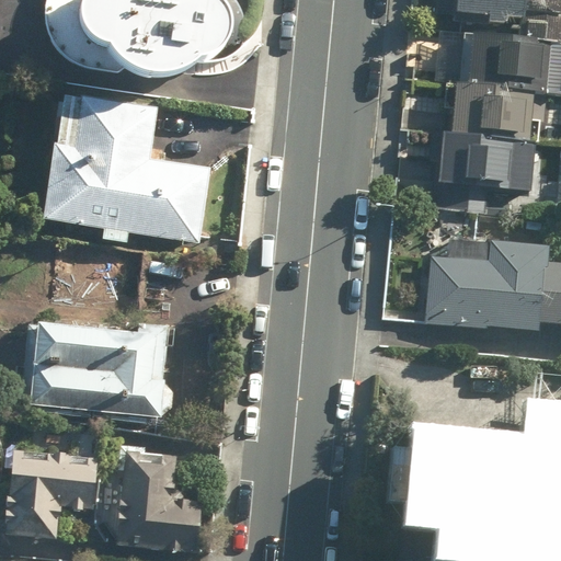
[(94,72),(140,77),(142,77),(145,78),(148,79),(151,80),(153,80),(157,81),(160,81),(163,81),(165,81),(169,80),(172,80),(175,79),(178,78),(181,77),(184,76),(186,75),(190,73),(192,71),(194,70),(196,68),(198,66),(201,64),(204,64),(206,63),(208,63),(212,61),(214,60),(216,59),(218,57),(220,56),(222,54),(224,53),(226,50),(227,48),(228,46),(230,44),(230,41),(231,38),(232,36),(232,33),(232,31),(232,29),(232,25),(232,23),(232,21),(231,18),(230,15),(229,13),(228,11),(226,9),(225,7),(222,4),(221,2),(219,1),(217,0),(54,0),(54,2),(53,6),(52,9),(52,12),(52,14),(52,18),(52,21),(52,24),(52,27),(53,31),(54,33),(54,36),(55,39),(57,42),(58,45),(59,47),(61,50),(64,53),(66,55),(68,57),(70,59),(72,61),(75,64),(77,65),(80,67),(83,68),(86,69),(89,70),(92,71),(94,72)]
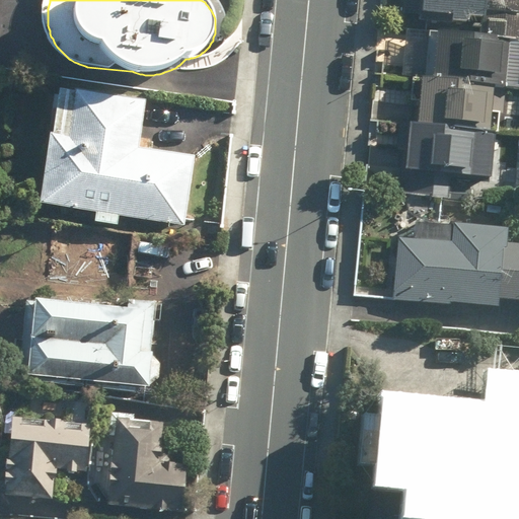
[(518,0),(401,0),(401,16),(486,20),(487,11),(518,13),(518,0)]
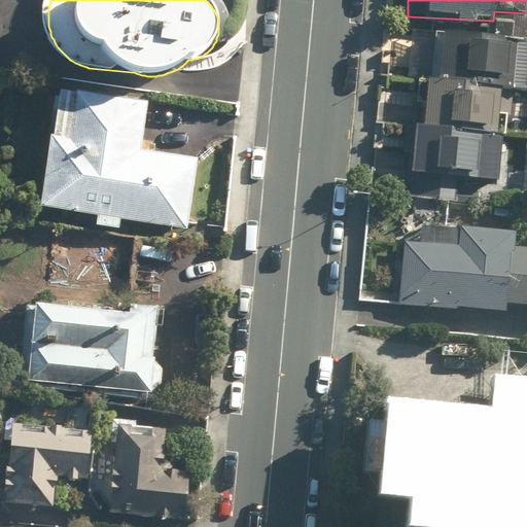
[(503,41),(504,34),(435,28),(431,78),(413,76),(411,102),(422,103),(420,126),(402,124),(400,149),(413,150),(411,172),(481,178),(485,135),(526,138),(526,49),(518,48),(518,42),(503,41)]
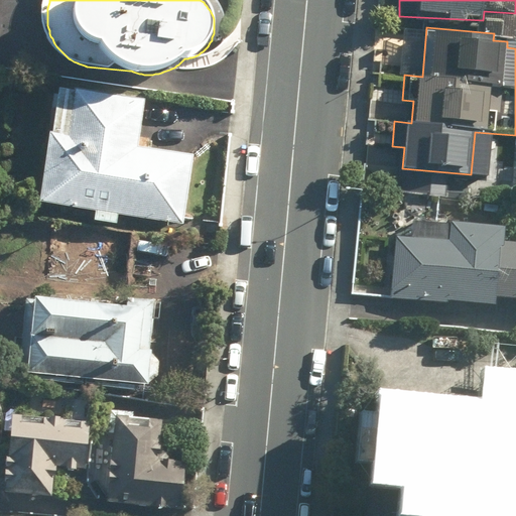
[(120,216),(185,224),(194,155),(137,148),(143,98),(56,87),(51,130),(46,130),(37,206),(95,213),(94,219),(120,222),(120,216)]
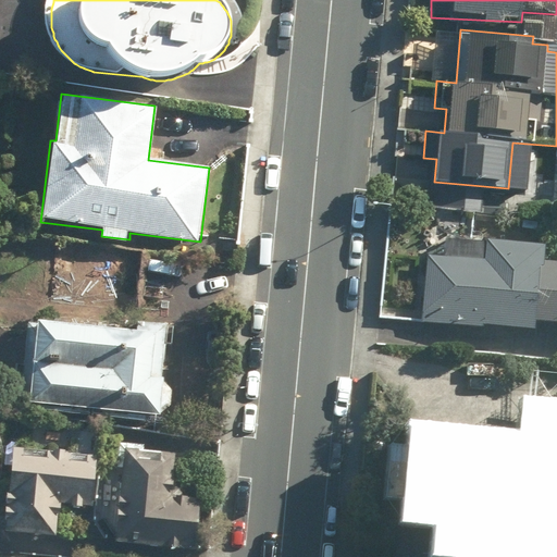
[(556,261),(545,261),(546,242),(448,236),(447,259),(422,257),(418,320),(556,327),(556,261)]
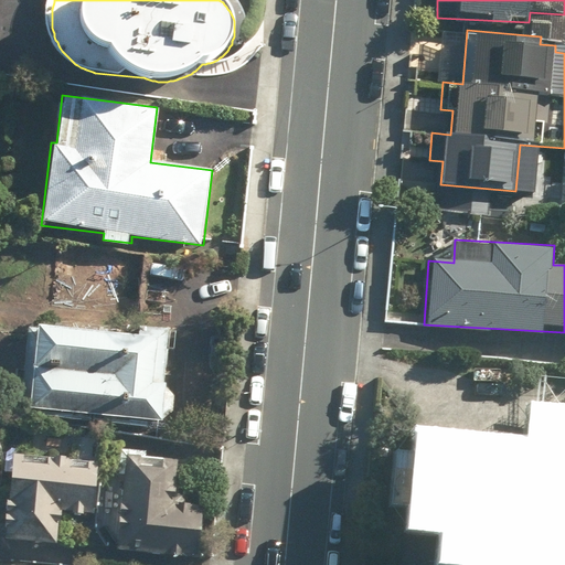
[(166,420),(171,330),(138,328),(138,334),(32,328),(27,413),(166,420)]
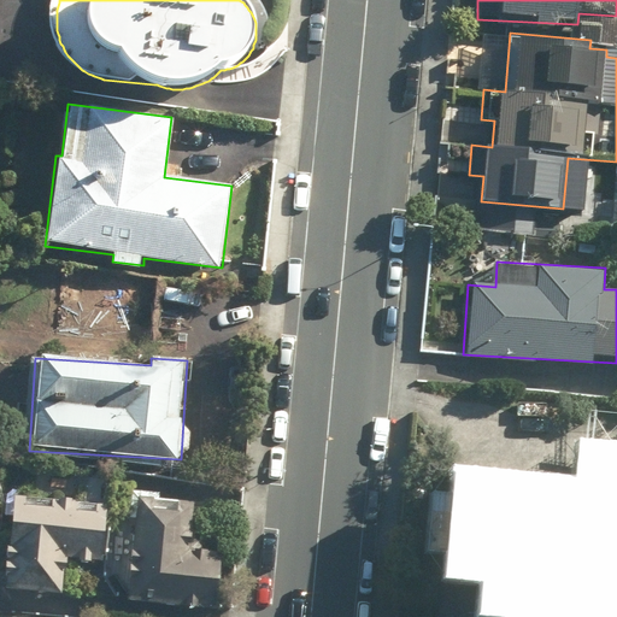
[(616,616),(616,450),(579,448),(577,482),(453,476),(447,576),(479,579),(476,615),(503,616),(501,616),(616,616)]
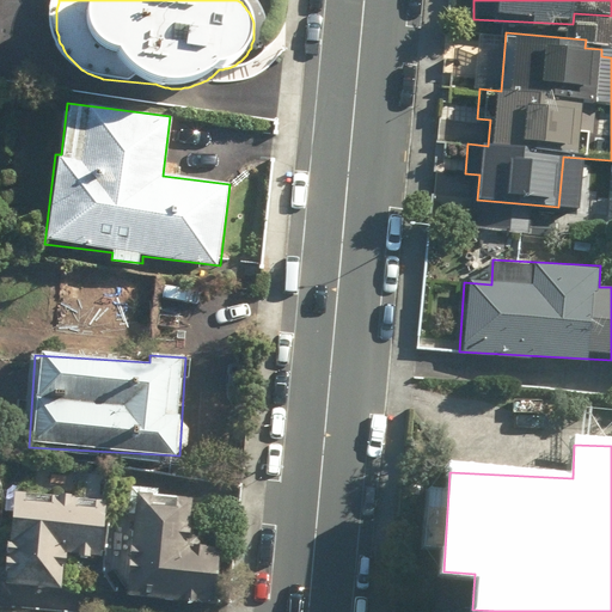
[(194,600),(218,601),(221,548),(190,545),(194,497),(157,495),(157,488),(130,487),(128,516),(132,516),(127,597),(184,600),(184,605),(193,606),(194,600)]
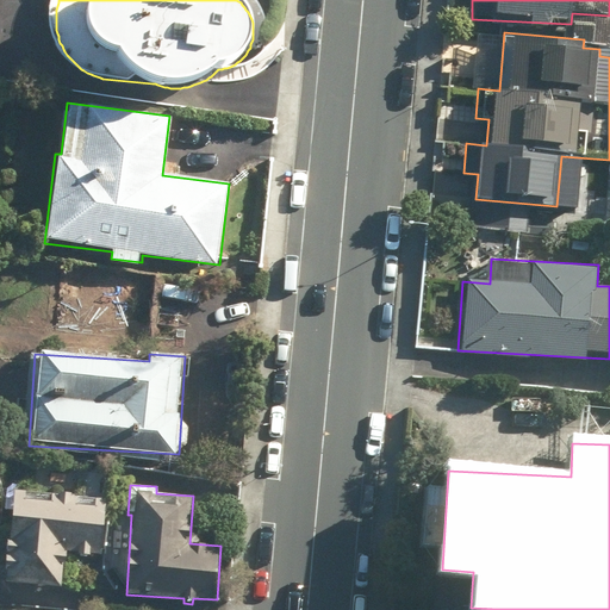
[(1,584),(64,586),(67,555),(100,556),(103,495),(91,493),(91,505),(78,505),(79,493),(44,491),(44,500),(27,499),(27,491),(7,490),(5,539),(2,539),(1,584)]
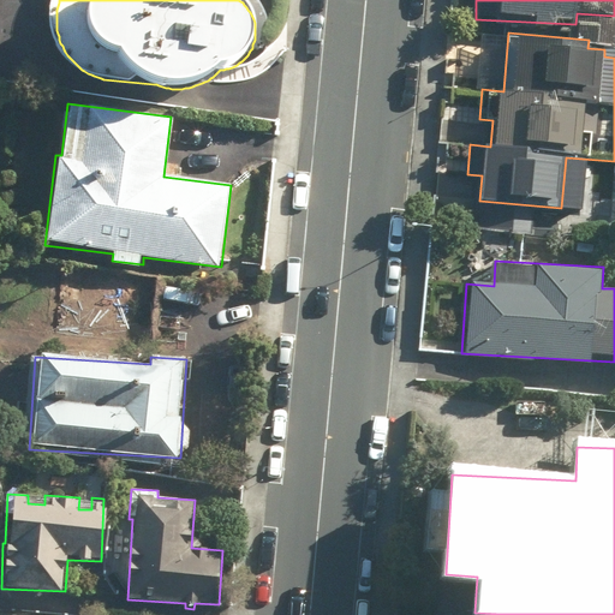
All buildings are outlined.
